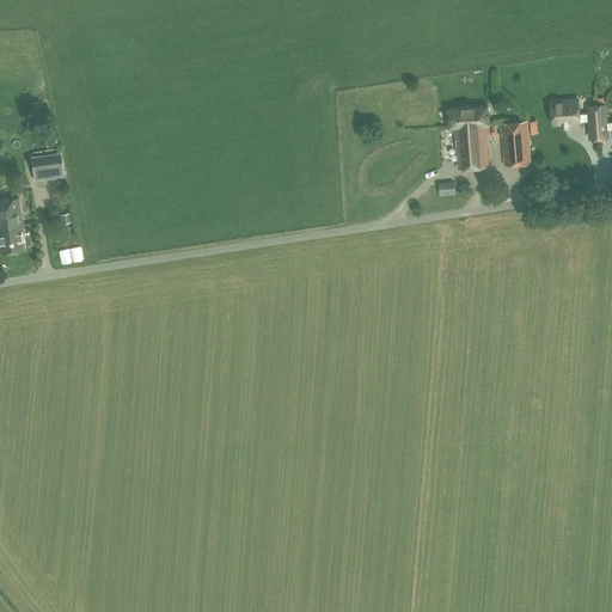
[(598,132),(597,105),(588,105),(588,112),(579,114),(579,99),(552,101),(554,123),(564,123),(564,127),(570,126),(570,122),(589,121),(591,132),(598,132)]
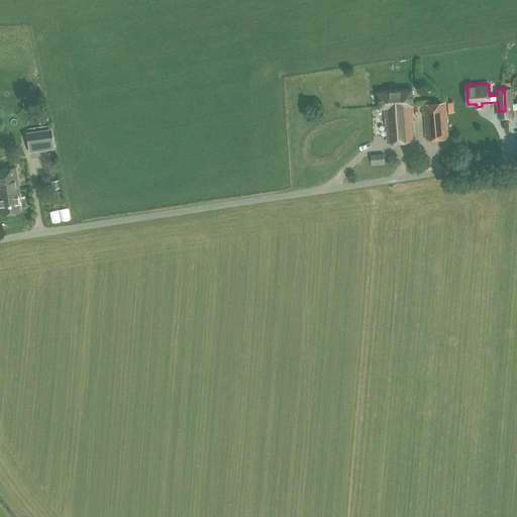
[(511,88),(504,89),(505,111),(516,109),(516,102),(512,103),(511,88)]
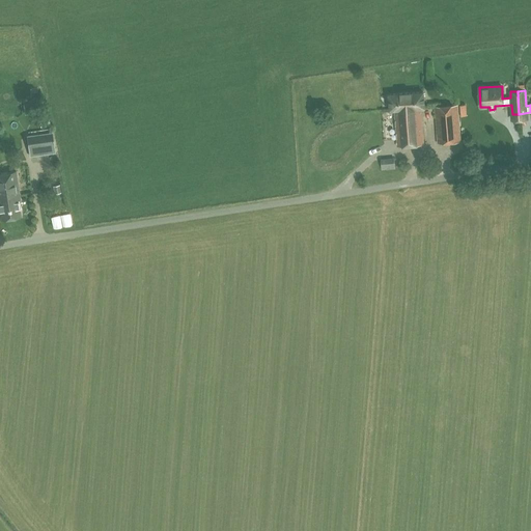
[(423,91),(389,93),(390,110),(394,109),(395,120),(397,145),(423,143),(420,107),(424,107),(423,91)]
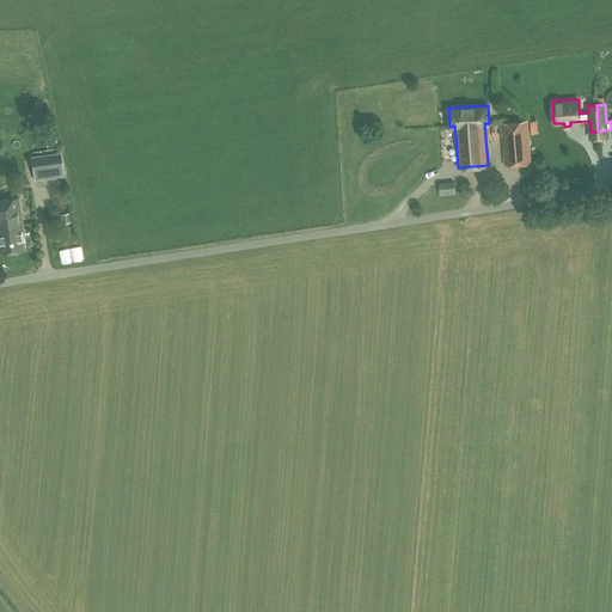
[(34,133),(43,130),(41,120),(31,121),(34,133)]
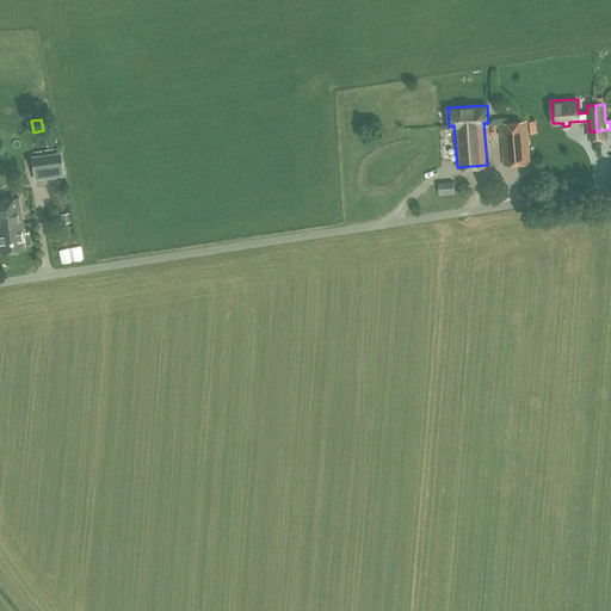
[(530,162),(526,119),(500,122),(504,165),(530,162)]
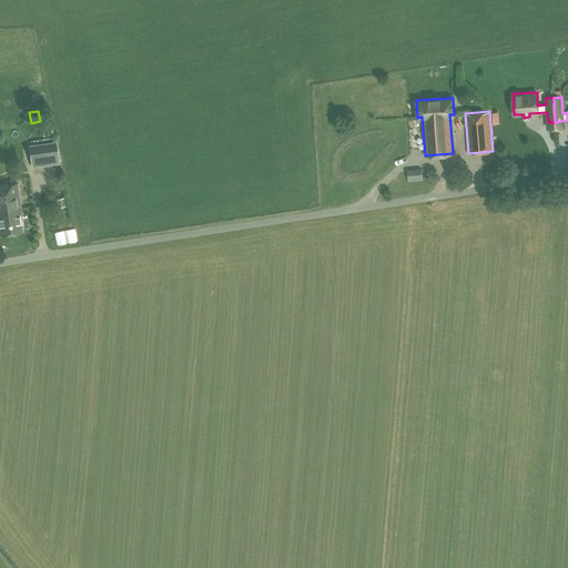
[(28,144),(32,166),(59,162),(56,140),(28,144)]
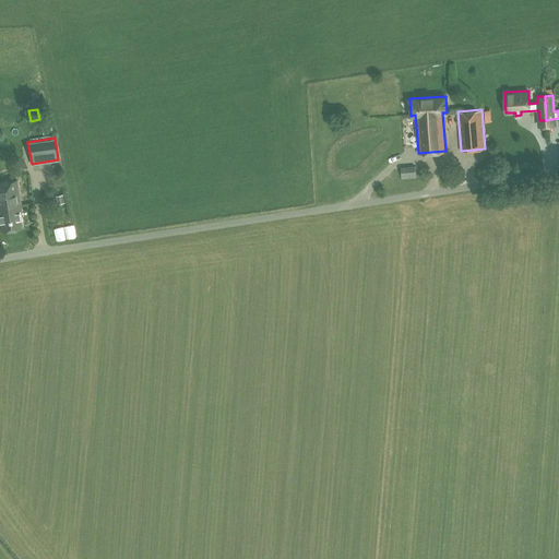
[(0,181),(0,206),(4,206),(4,205),(20,203),(16,180),(0,181)]
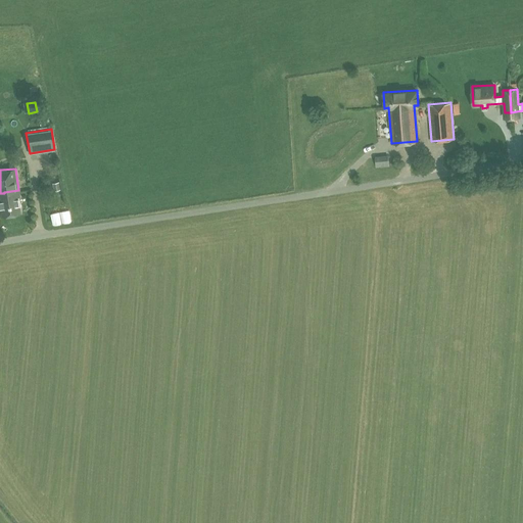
[(57,190),(53,180),(48,182),(46,178),(36,182),(42,196),(57,190)]
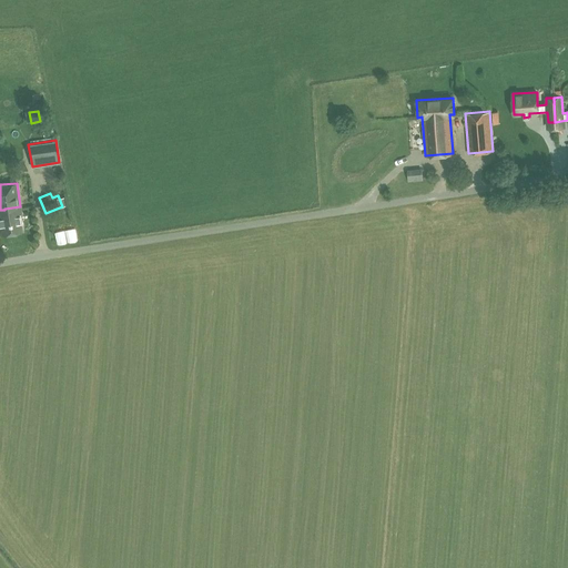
[(4,210),(0,210),(0,219),(1,224),(0,223),(0,233),(22,230),(20,214),(21,214),(20,206),(4,209),(4,210)]
